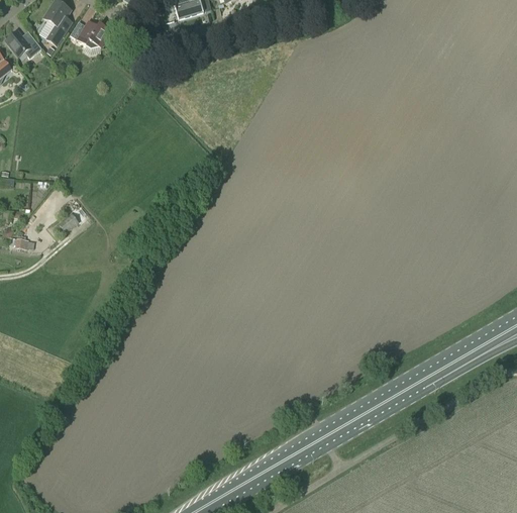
[(57,44),(64,33),(58,29),(71,10),(55,0),(43,17),(47,19),(38,33),(57,44)]
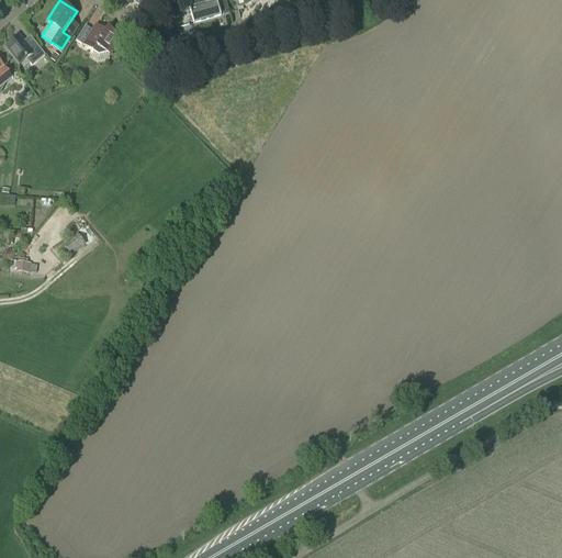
[(193,20),(221,12),(217,0),(213,0),(190,7),(193,20)]
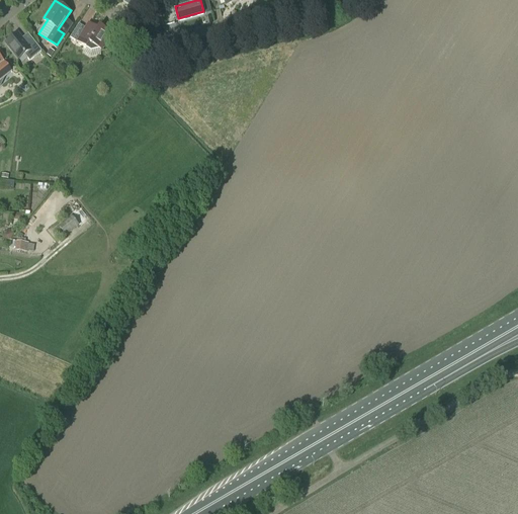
[(97,25),(88,19),(79,33),(73,29),(70,34),(90,48),(101,45),(111,29),(99,21),(97,25)]
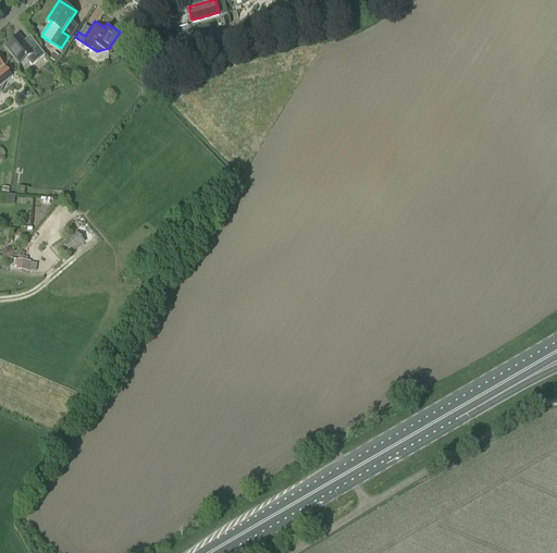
[(32,49),(19,33),(5,42),(20,61),(26,56),(32,62),(45,51),(38,44),(32,49)]
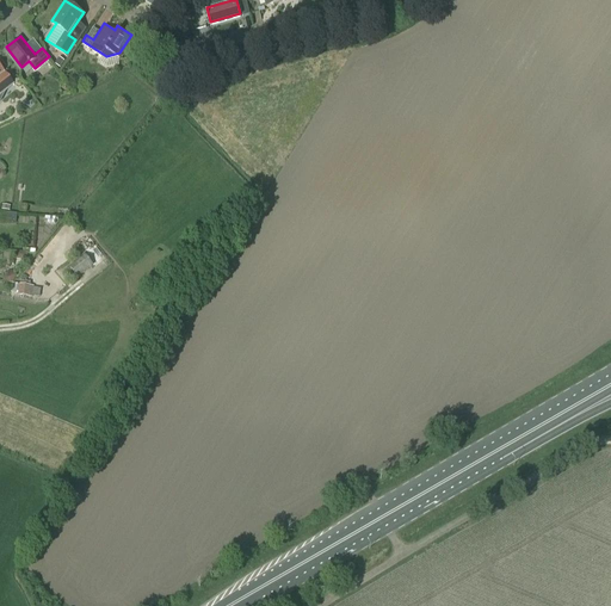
[(0,92),(14,81),(0,63),(0,92)]
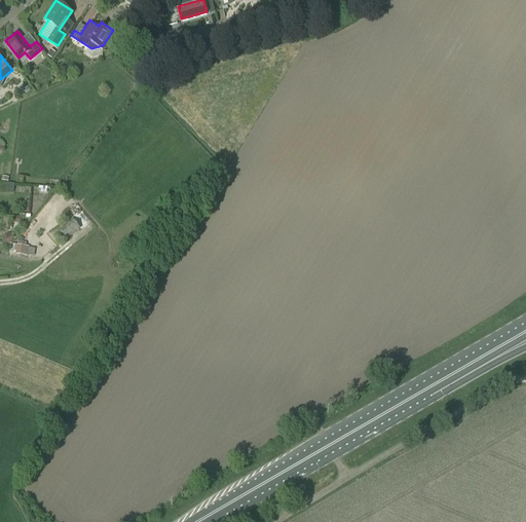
[(67,235),(80,225),(72,216),(59,226),(67,235)]
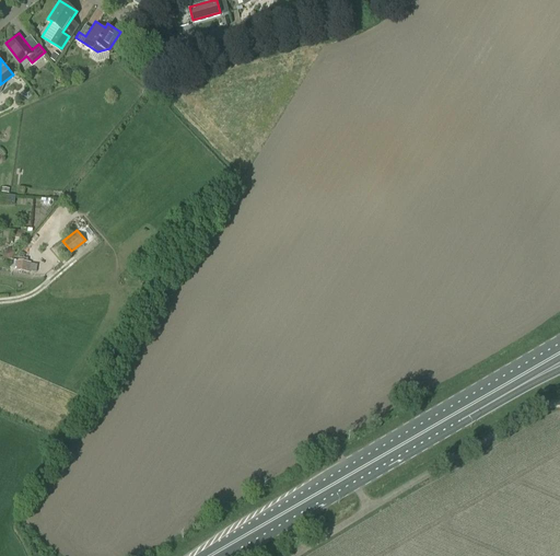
All buildings are outlined.
